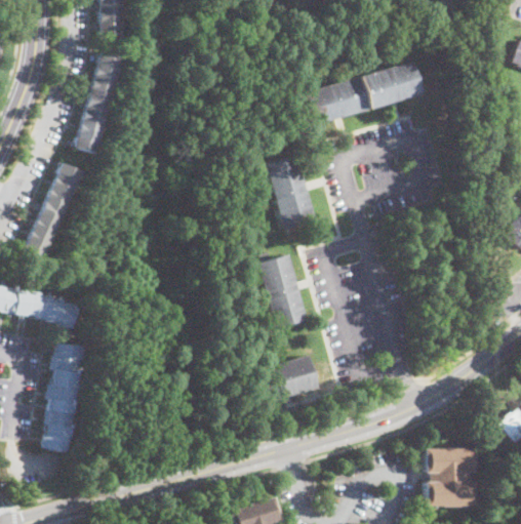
[(119,0),(120,37),(99,38),(98,0),(119,0)]
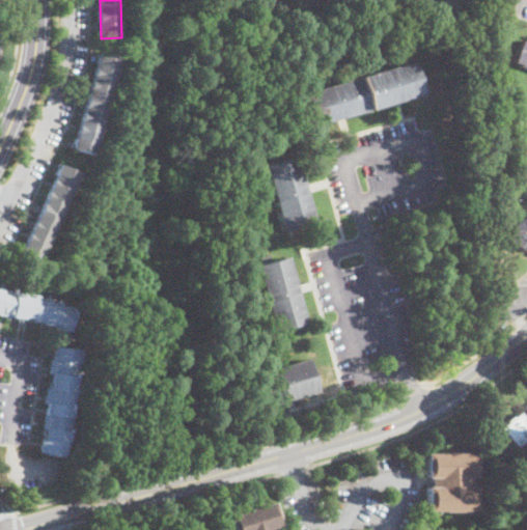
[(93,155),(74,149),(84,121),(82,120),(87,107),(86,104),(89,94),(91,94),(92,81),(94,82),(96,76),(94,76),(102,53),(121,58),(93,155)]
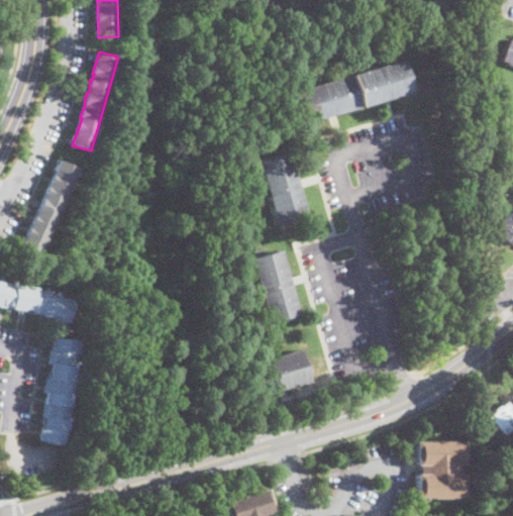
[(310,123),(301,91),(408,61),(417,93),(310,123)]
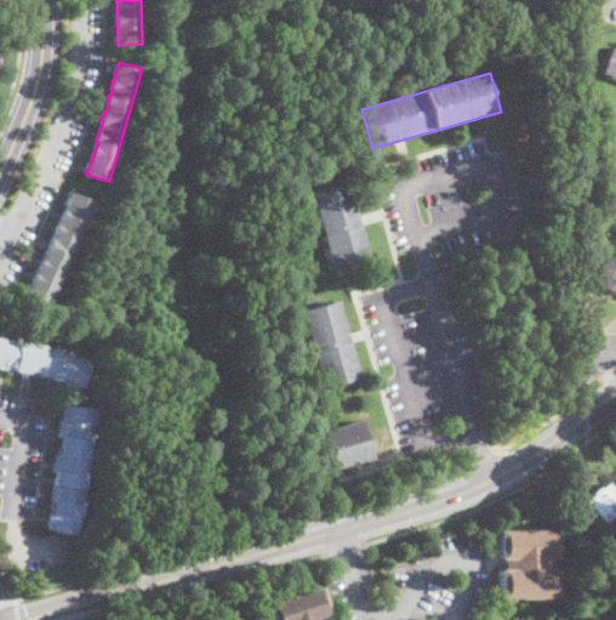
[(355,266),(358,274),(346,278),(343,269),(336,272),(313,195),(352,183),(374,261),(355,266)]
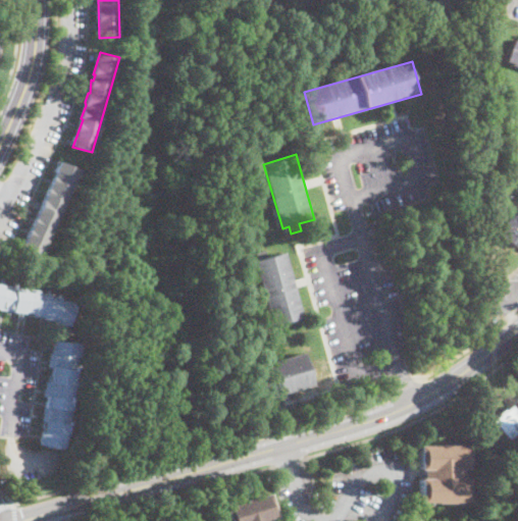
[(39,261),(20,253),(61,162),(80,170),(39,261)]
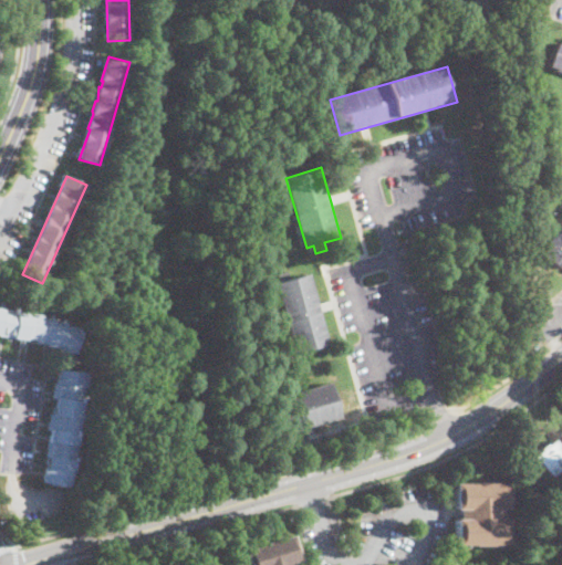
[(561,267),(545,255),(552,247),(550,246),(561,233),(561,267)]
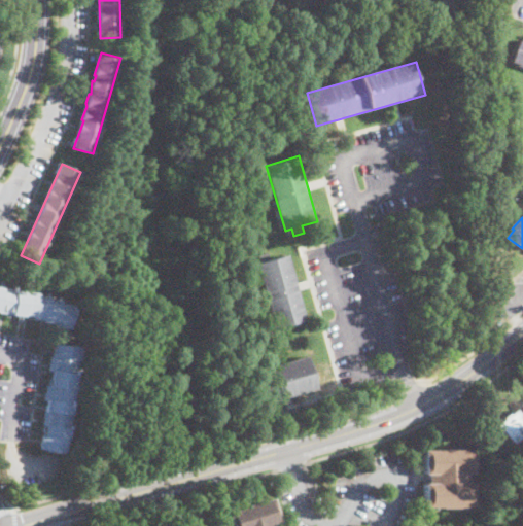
[(293,325),(295,332),(284,336),(282,328),(276,330),(257,265),(289,255),(309,320),(293,325)]
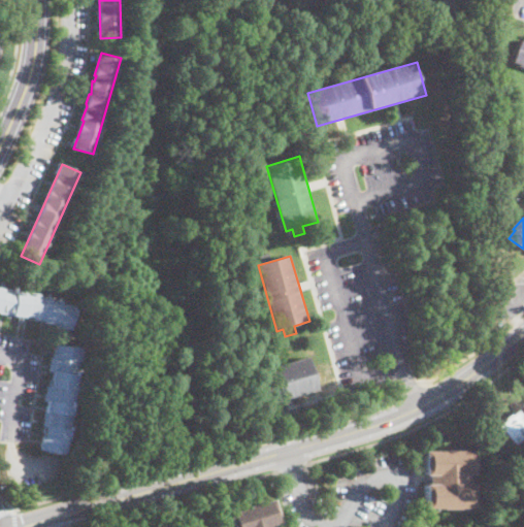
[(75,306),(72,331),(59,329),(60,326),(48,324),(48,322),(37,320),(38,318),(0,311),(0,288),(43,296),(63,302),(63,305),(75,306)]
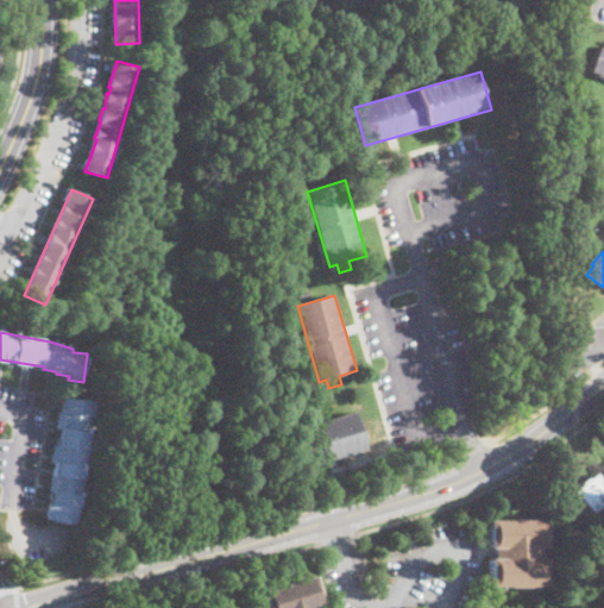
[(94,402),(88,433),(76,524),(48,519),(50,505),(54,505),(58,463),(55,463),(63,430),(60,428),(62,415),(63,415),(67,399),(94,402)]
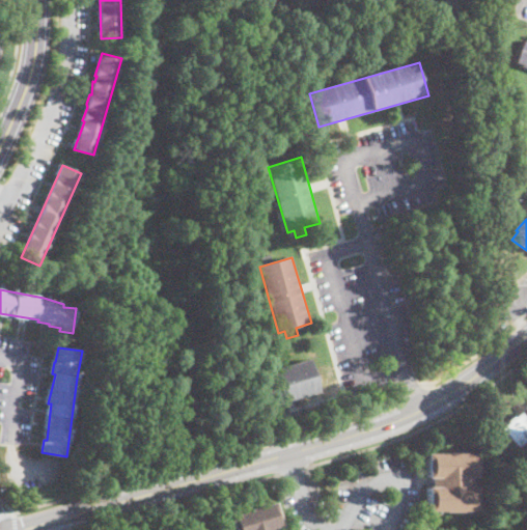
[(268,408),(258,375),(313,360),(322,392),(268,408)]
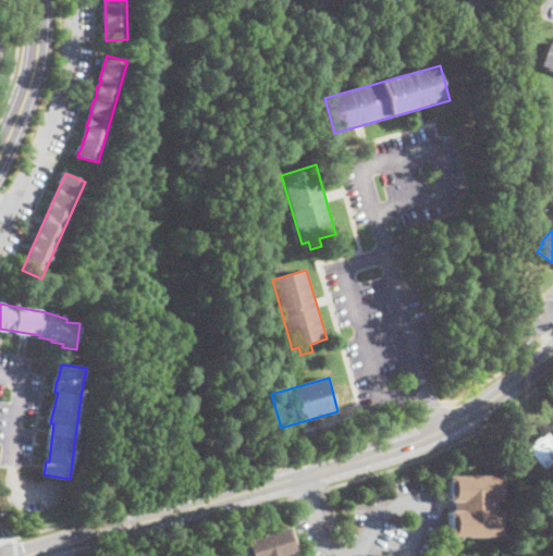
[(552,464),(544,470),(529,451),(541,437),(543,440),(550,434),(552,436),(552,464)]
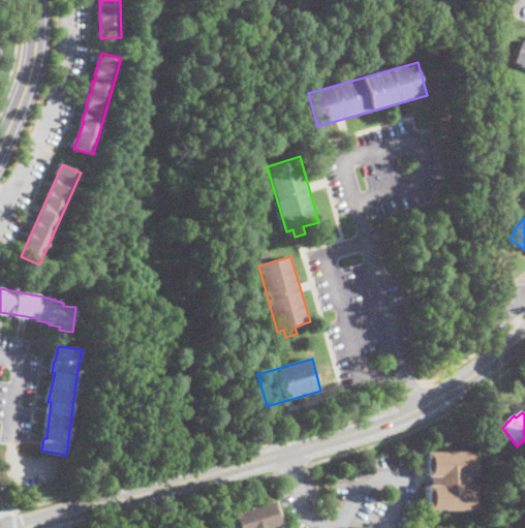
[(476,453),(475,476),(464,476),(464,486),(476,486),(475,509),(460,510),(428,509),(428,486),(440,486),(440,476),(428,476),(428,453),(476,453)]
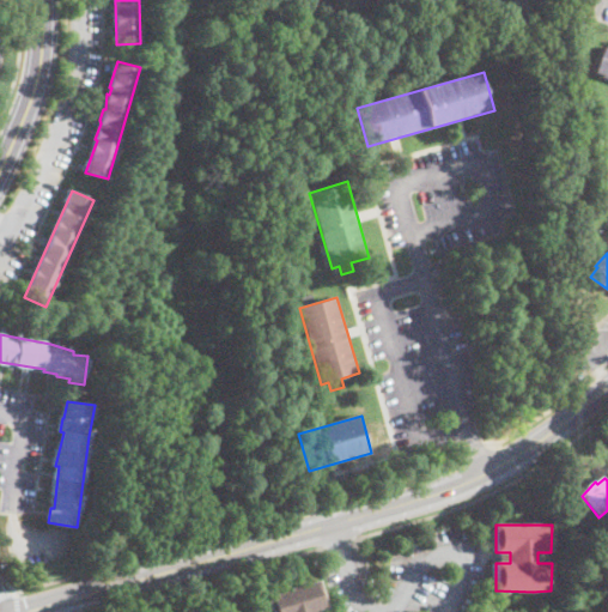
[(320,582),(327,607),(314,611),(271,611),(267,598),(284,593),(284,591),(320,582)]
